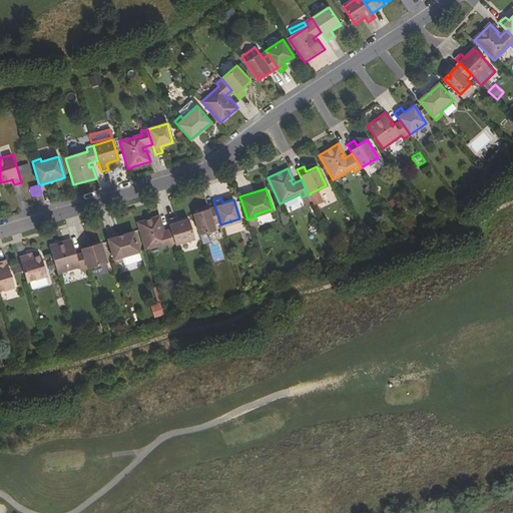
[(197,213),(196,210),(193,211),(199,233),(215,228),(213,222),(219,220),(214,205),(199,209),(200,212),(197,213)]
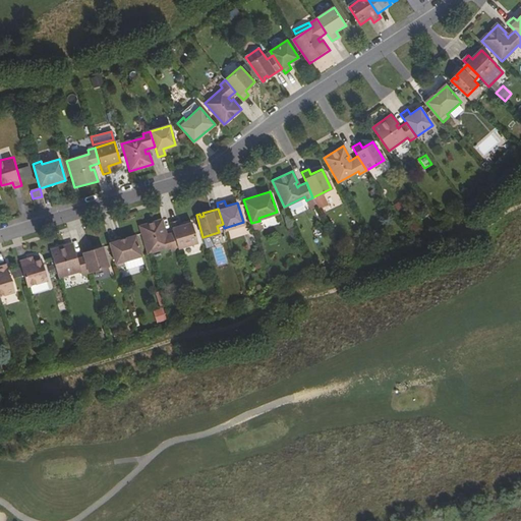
[(166,233),(163,234),(162,231),(165,230),(162,219),(138,225),(148,252),(169,246),(170,249),(177,247),(172,231),(166,233)]
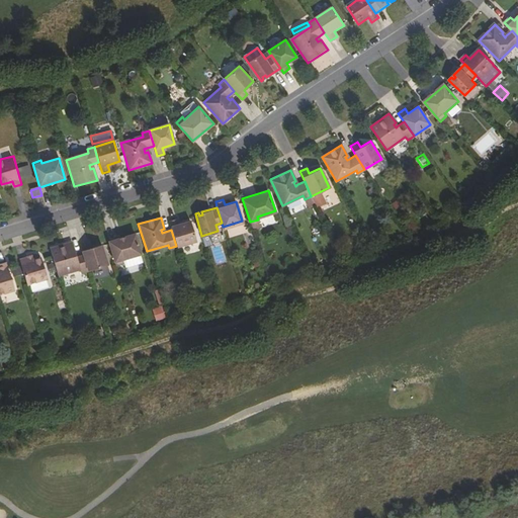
[(171,230),(176,246),(195,240),(189,220),(177,223),(176,218),(168,220),(171,230)]
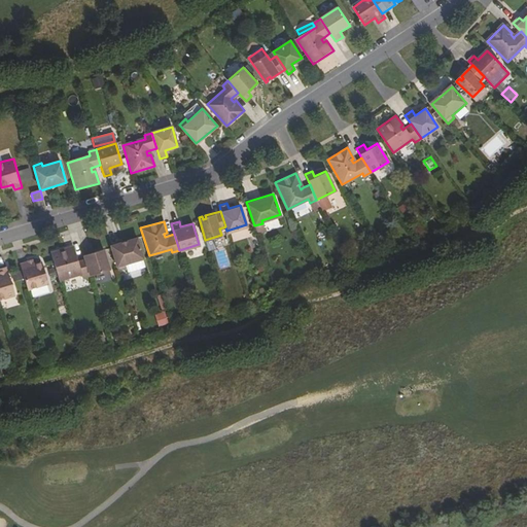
[(137,237),(110,245),(117,269),(126,267),(125,264),(143,258),(137,237)]
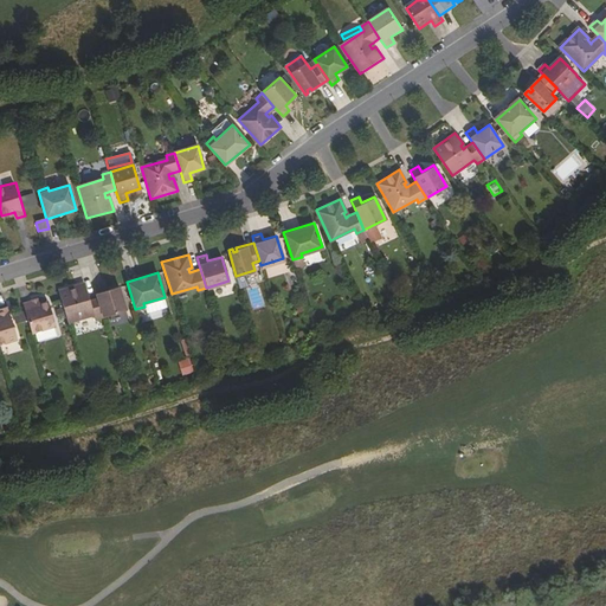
[(101,281),(92,282),(97,297),(103,316),(126,309),(118,285),(103,290),(101,281)]
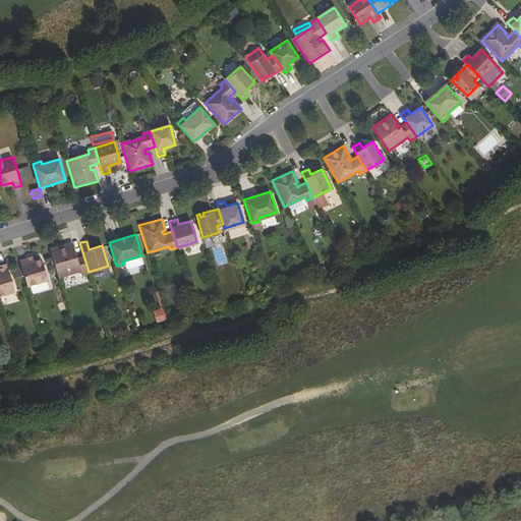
[(81,274),(89,272),(83,255),(76,257),(73,258),(72,254),(75,253),(72,242),(50,249),(58,277),(80,270),(81,274)]
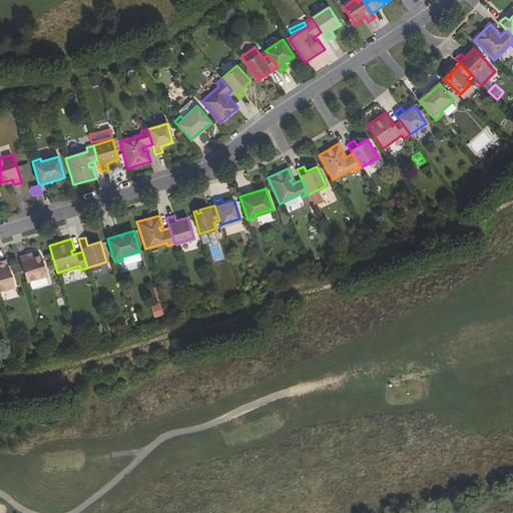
[(251,266),(260,263),(257,253),(248,257),(251,266)]
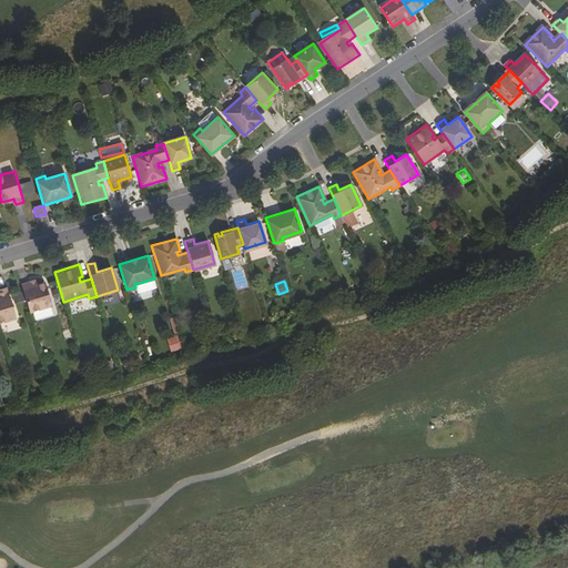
[(38,284),(32,286),(31,282),(22,284),(30,312),(53,305),(46,282),(38,284)]
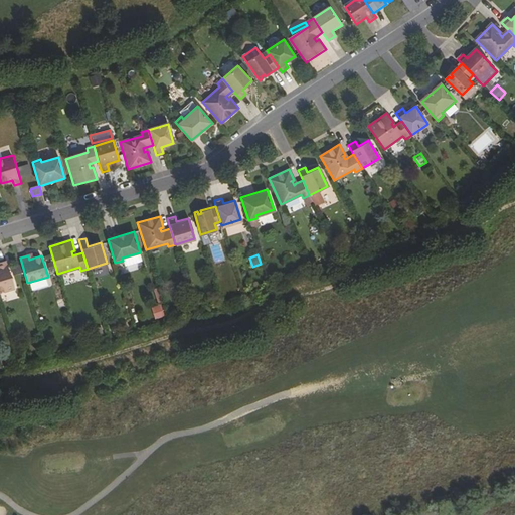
[(0,262),(0,263),(1,266),(1,269),(0,268),(0,292),(15,288),(7,261),(0,262)]
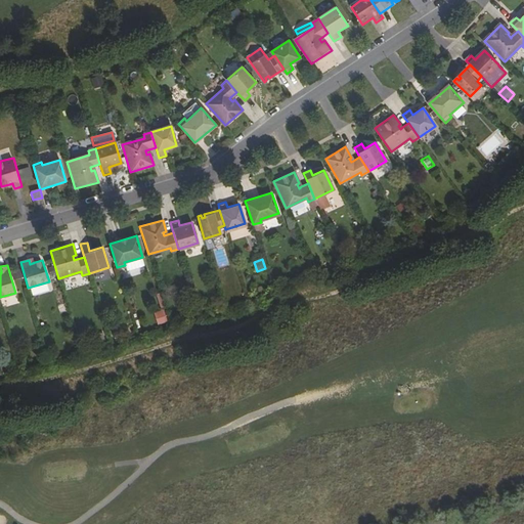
[(162,310),(153,313),(157,325),(166,322),(162,310)]
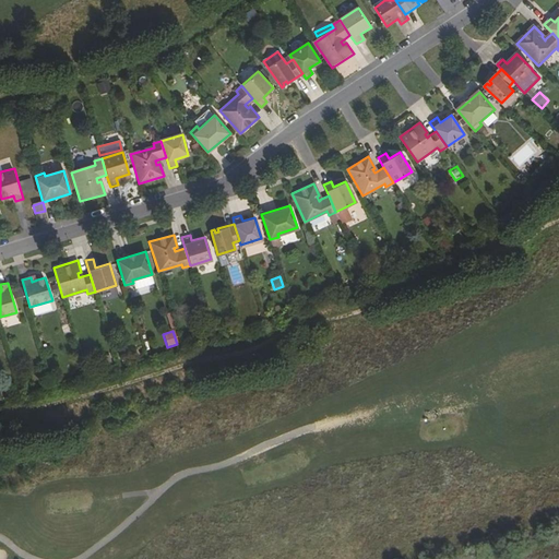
All buildings are outlined.
